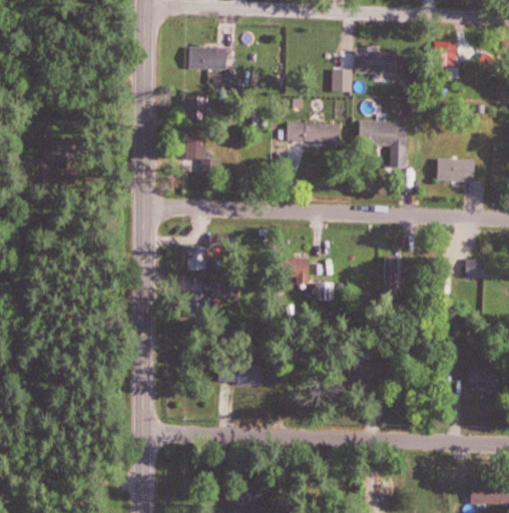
[(187,71),(225,71),(225,47),(187,47),(187,71)]
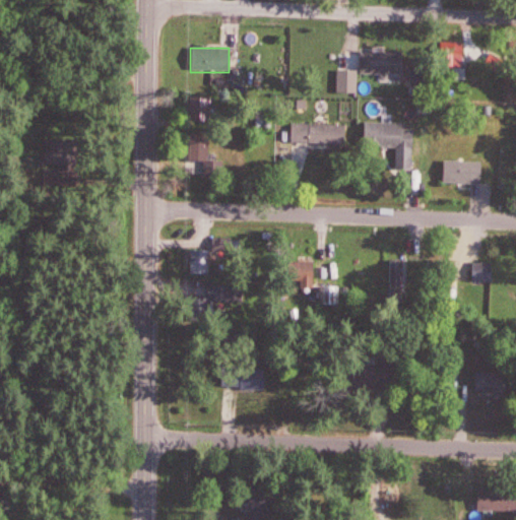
[(401,52),(360,52),(360,73),(401,73),(401,52)]
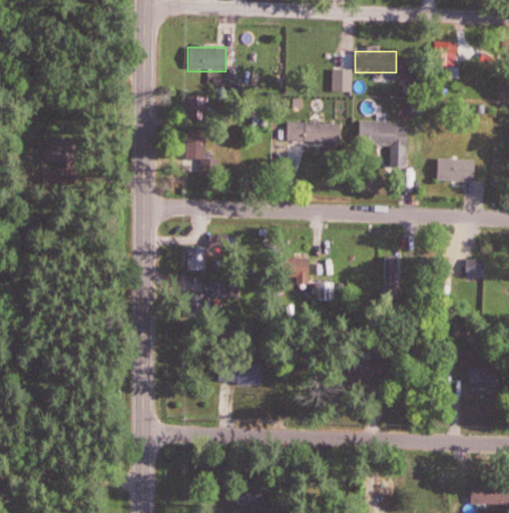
[(186,119),(206,119),(206,95),(186,95),(186,119)]
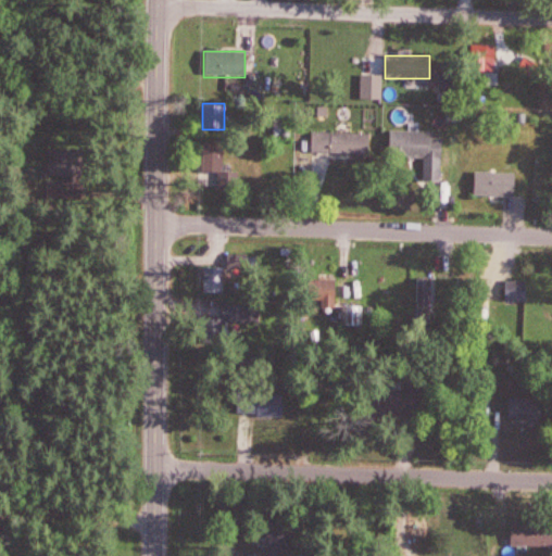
[(431,131),(390,129),(389,155),(423,156),(422,180),(440,181),(442,136),(431,136),(431,131)]
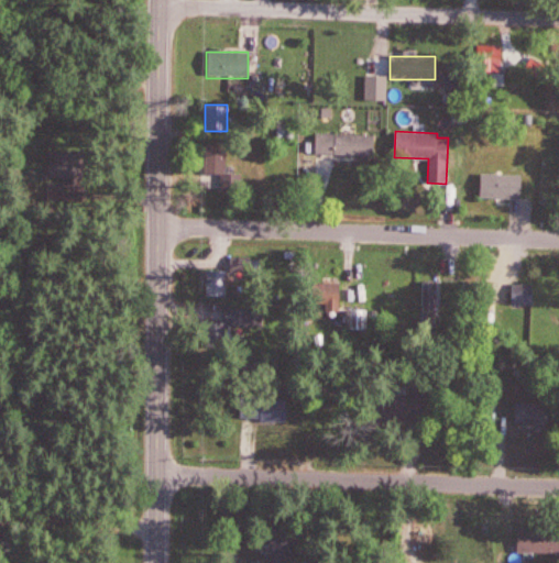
[(372,133),(315,133),(315,155),(372,155),(372,133)]
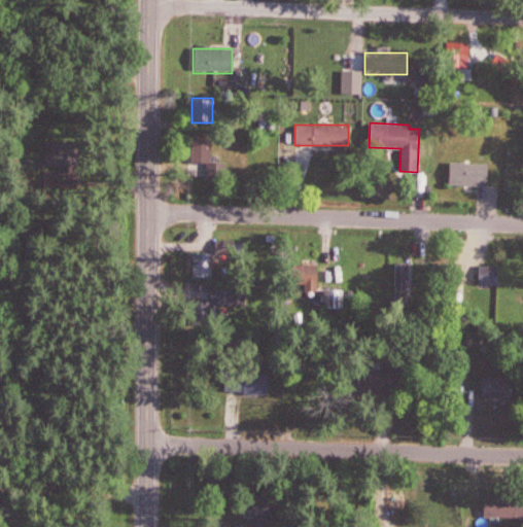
[(210,135),(190,135),(190,163),(210,163),(210,135)]
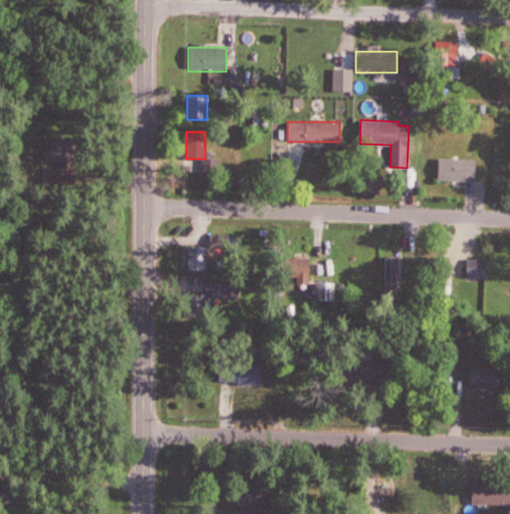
[(476,160),(438,160),(438,181),(476,181),(476,160)]
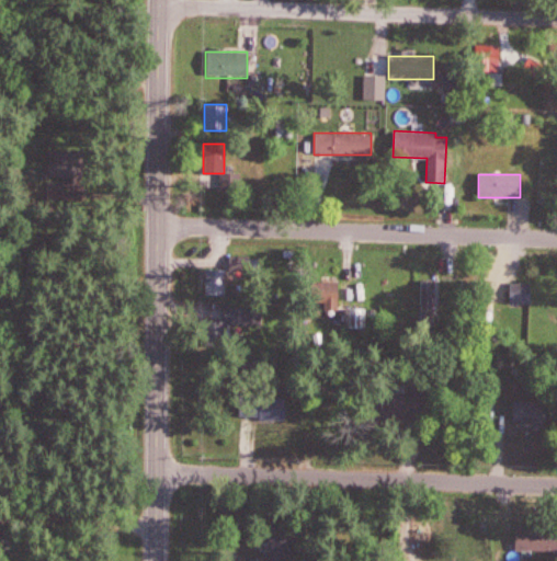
[(205,270),(205,296),(226,296),(226,270),(205,270)]
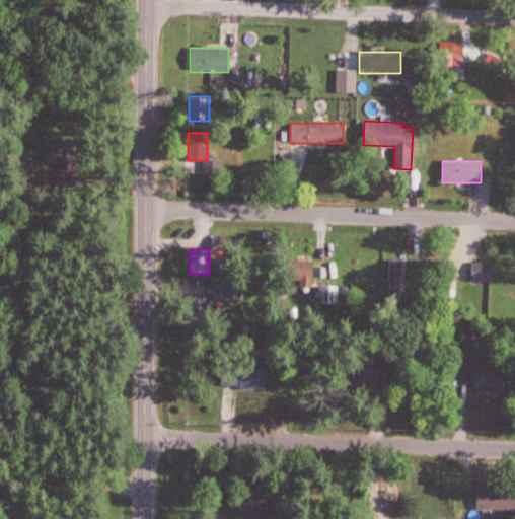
[(470,282),(490,282),(490,263),(470,263),(470,282)]
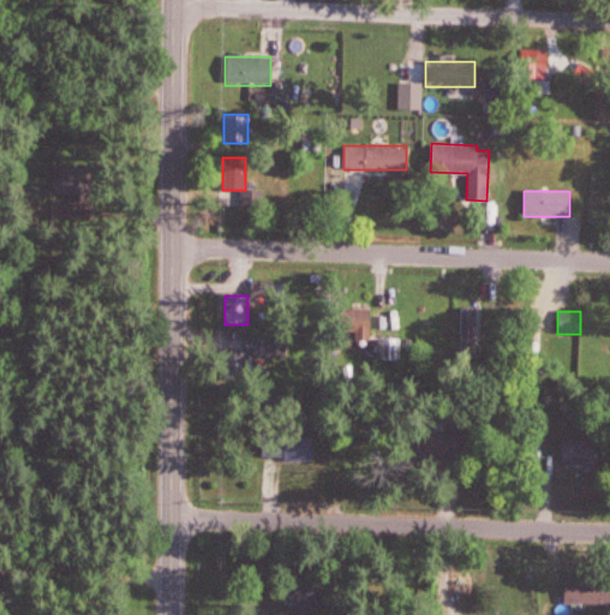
[(245,358),(287,358),(287,336),(245,336),(245,358)]
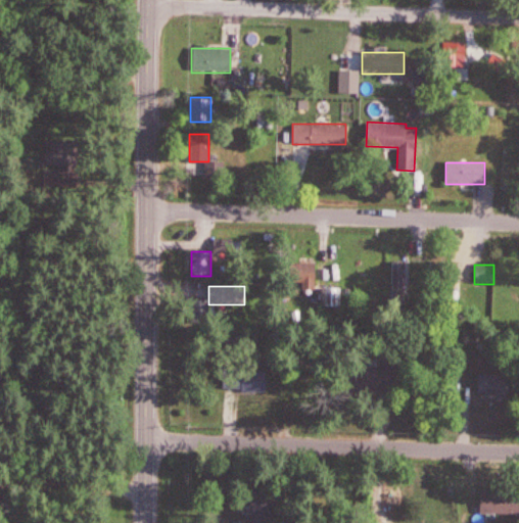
[(265,369),(223,369),(223,392),(265,392),(265,369)]
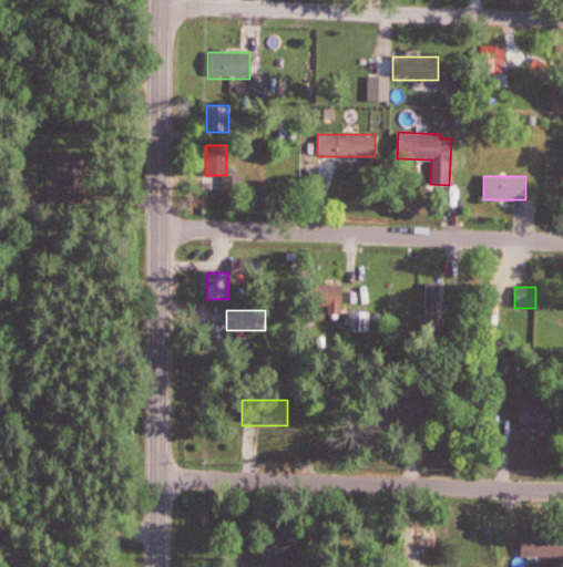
[(387,402),(387,425),(427,425),(427,402),(387,402)]
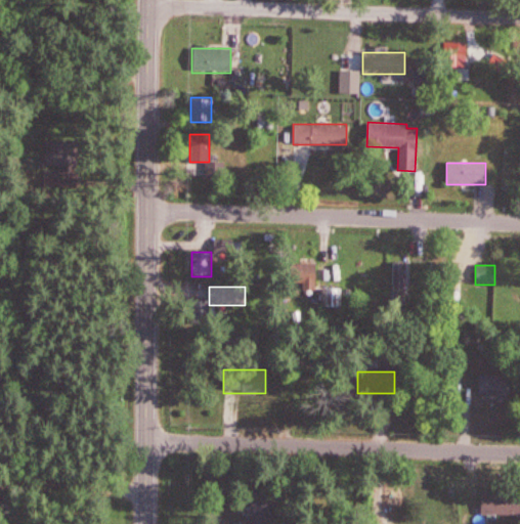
[(478,375),(478,396),(510,396),(510,375),(478,375)]
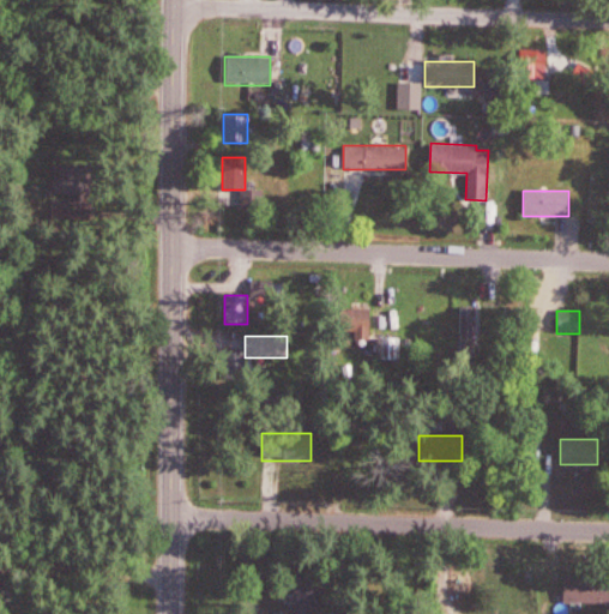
[(608,578),(564,577),(562,602),(608,602),(608,578)]
